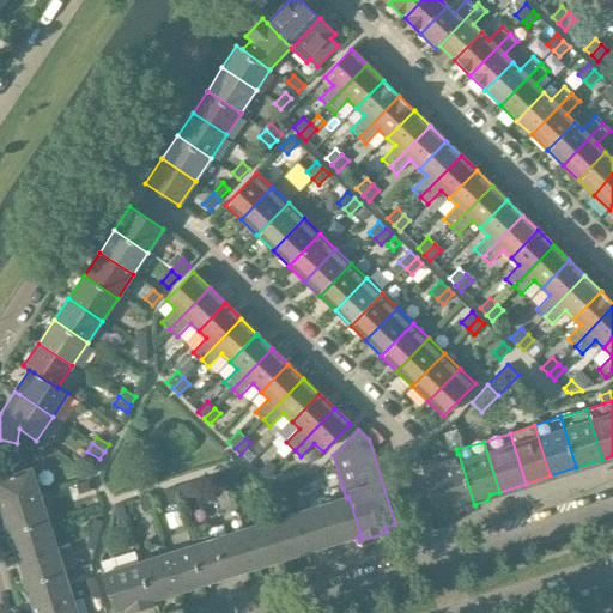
[(10,454),(8,466),(25,468),(26,456),(10,454)]
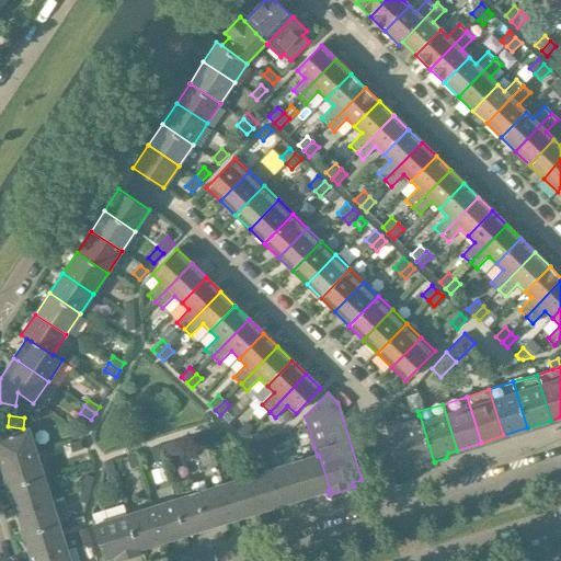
[(419,415),(386,425),(399,468),(409,465),(410,470),(434,462),(420,415),(419,415)]
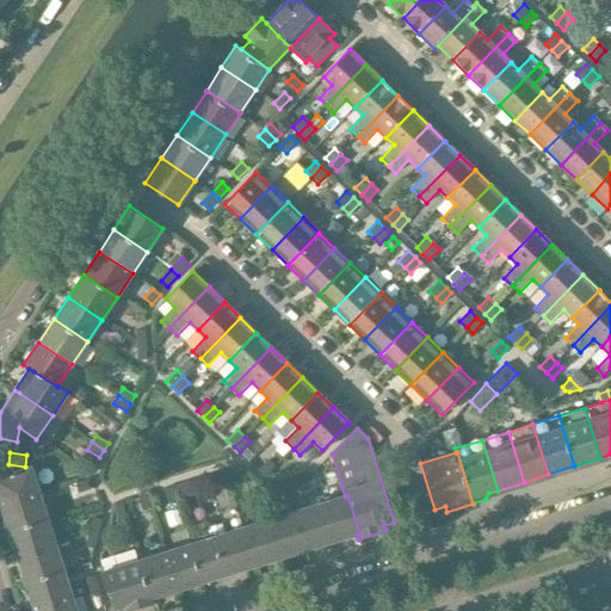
[(269,461),(258,470),(265,477),(275,467),(269,461)]
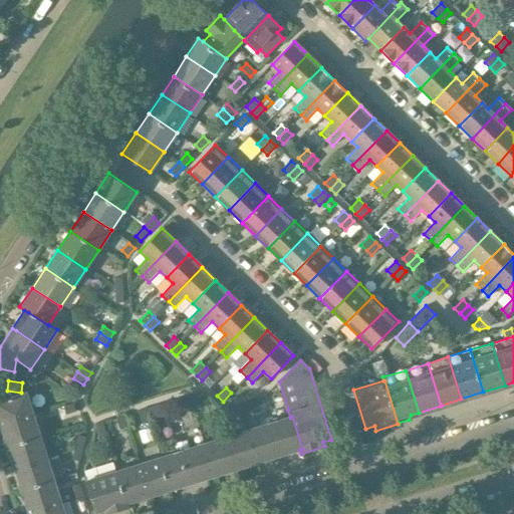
[(0,421),(2,427),(34,417),(26,393),(7,399),(0,401),(0,421)]
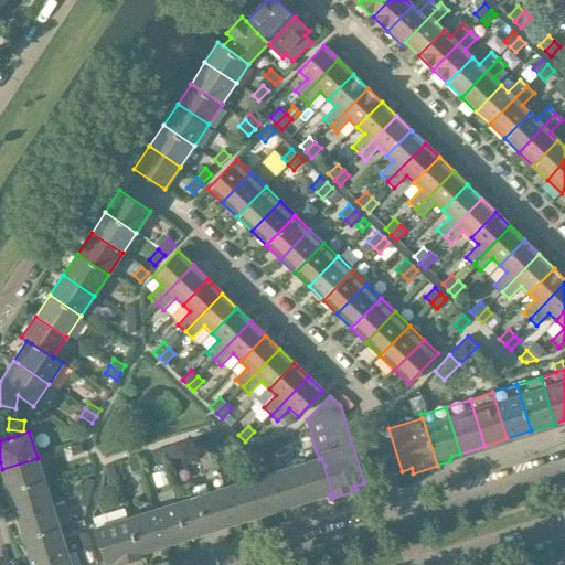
[(215,433),(206,435),(211,448),(219,446),(215,433)]
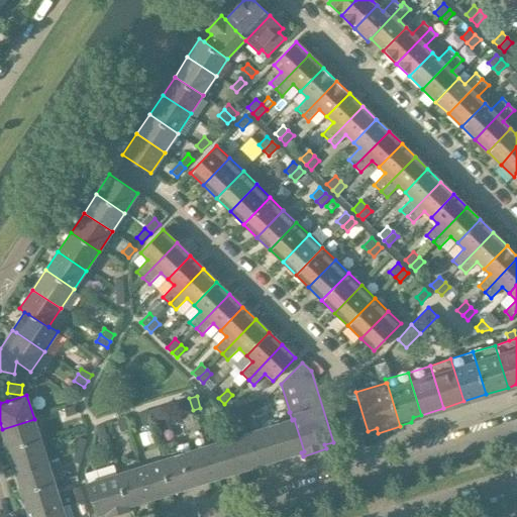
[(180,414),(193,410),(189,398),(176,402),(180,414)]
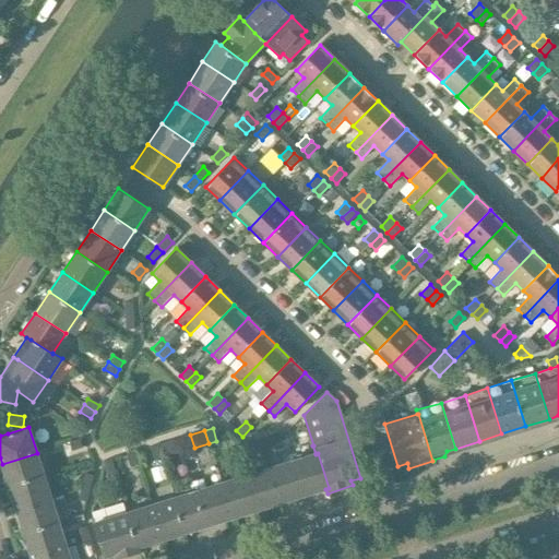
[(287,439),(285,431),(260,439),(262,447),(287,439)]
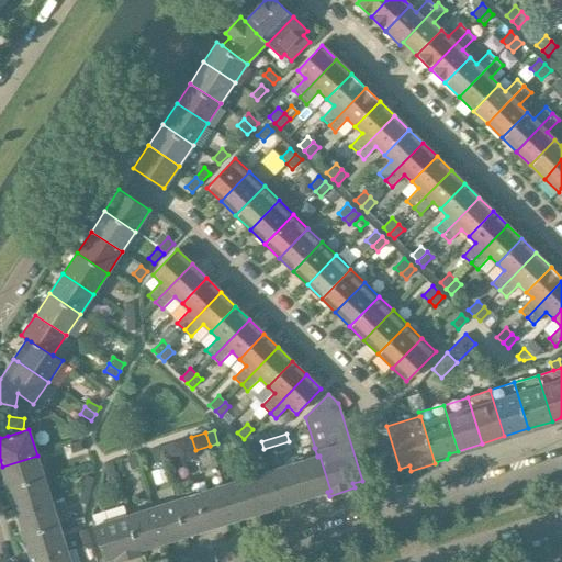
[(82,450),(80,441),(69,445),(72,453),(82,450)]
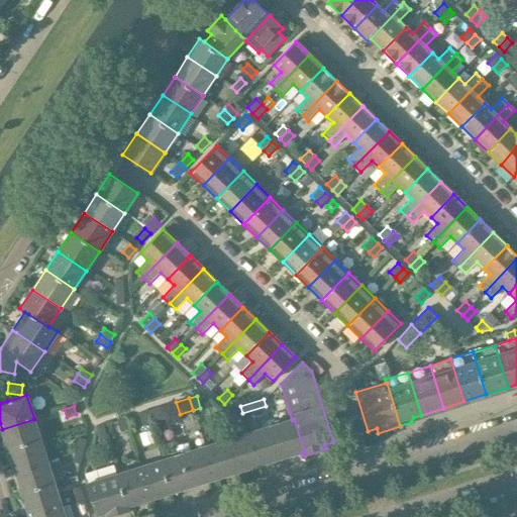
[(163,407),(146,411),(150,423),(166,418),(163,407)]
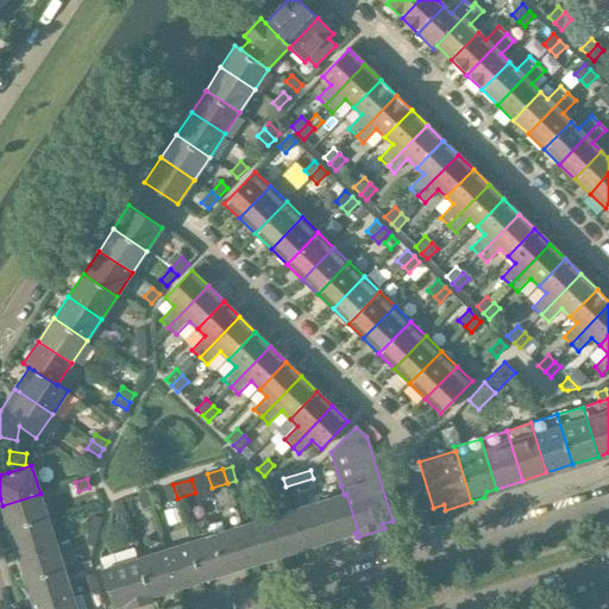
[(169,501),(177,498),(173,484),(165,487),(169,501)]
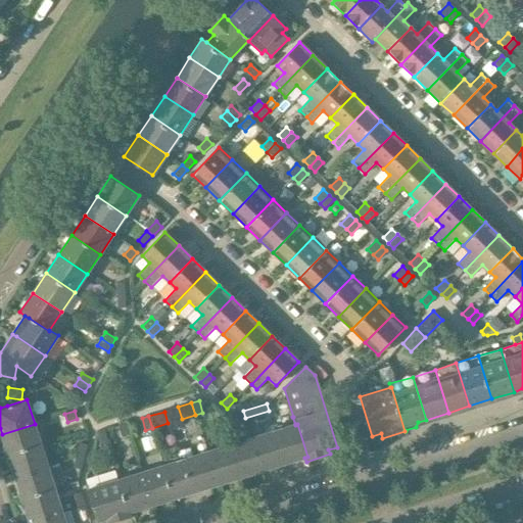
[(130,435),(126,423),(119,425),(122,437),(130,435)]
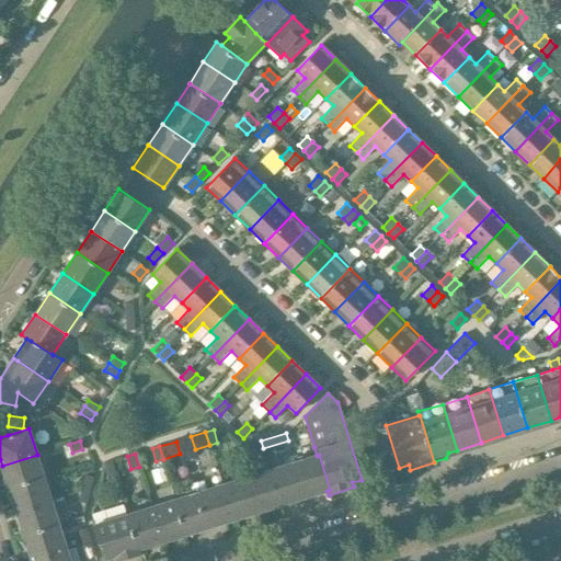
[(37,455),(2,466),(6,477),(4,480),(6,483),(8,485),(9,489),(44,477),(37,455)]
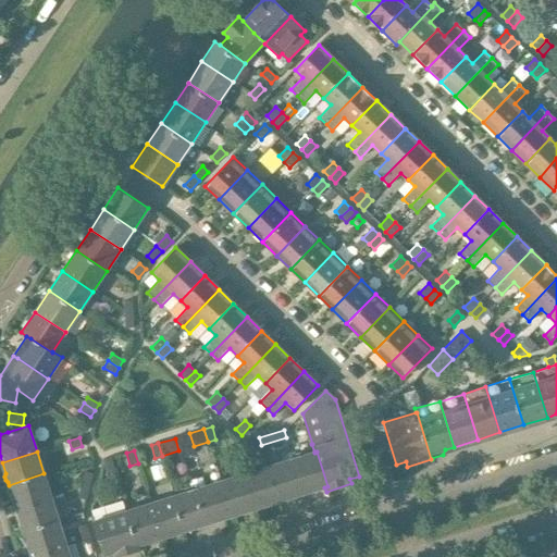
[(314,452),(293,458),(304,494),(324,487),(327,486),(317,452),(314,453),(314,452)]
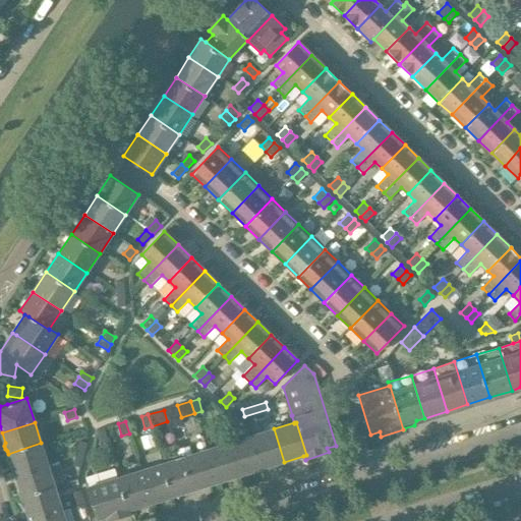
[(274,428),(250,437),(261,469),(284,462),(274,428)]
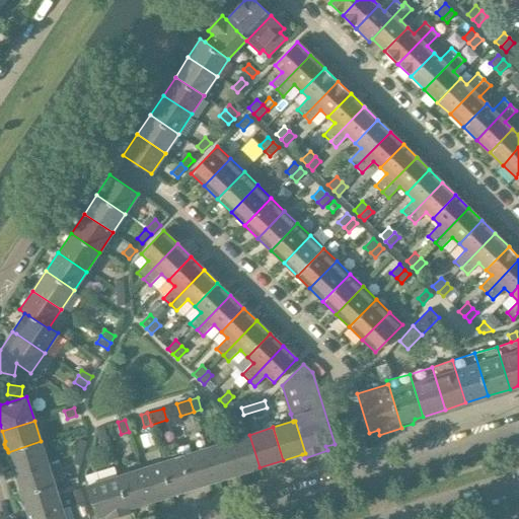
[(107,441),(104,430),(97,432),(100,443),(107,441)]
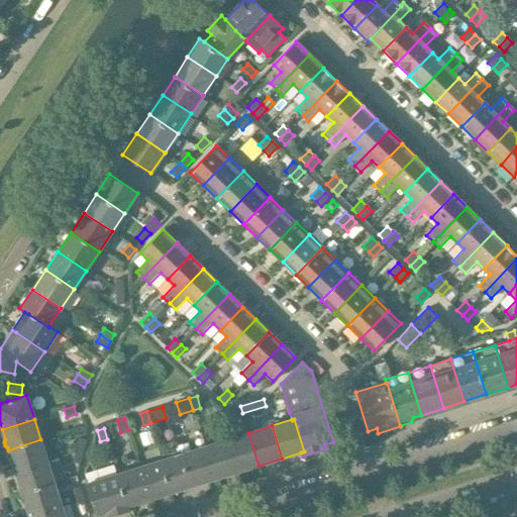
[(248,433),(227,439),(237,473),(259,466),(248,433)]
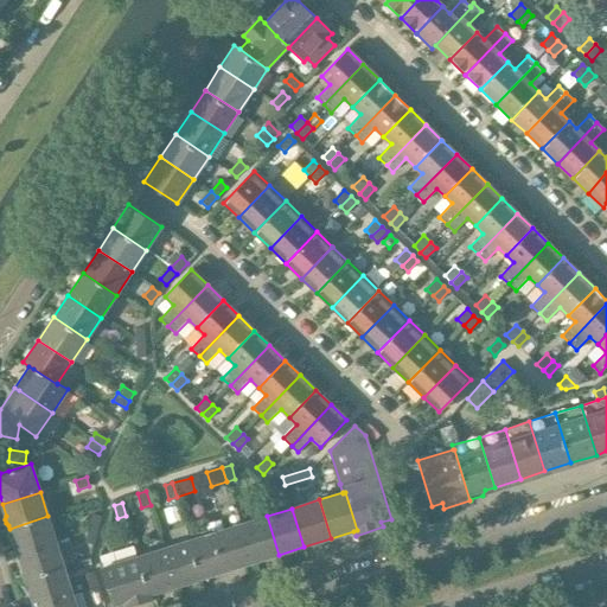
[(93,515),(88,530),(97,531),(101,517),(93,515)]
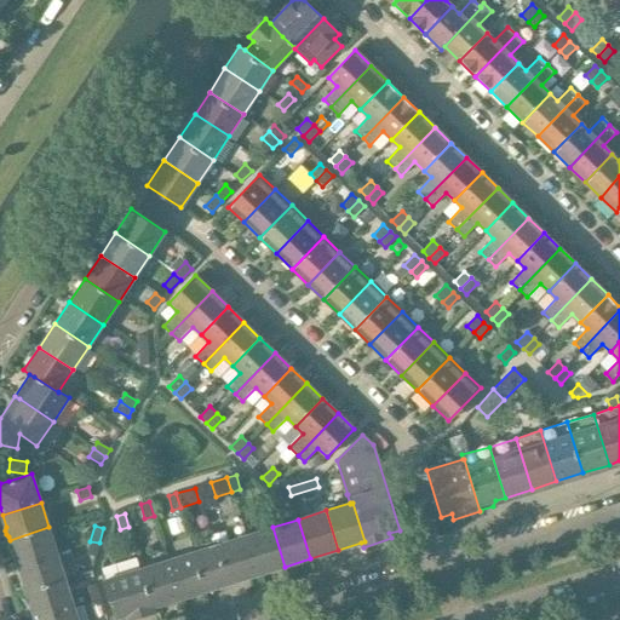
[(49,527),(10,540),(11,543),(10,546),(11,550),(13,552),(18,564),(57,552),(49,527)]
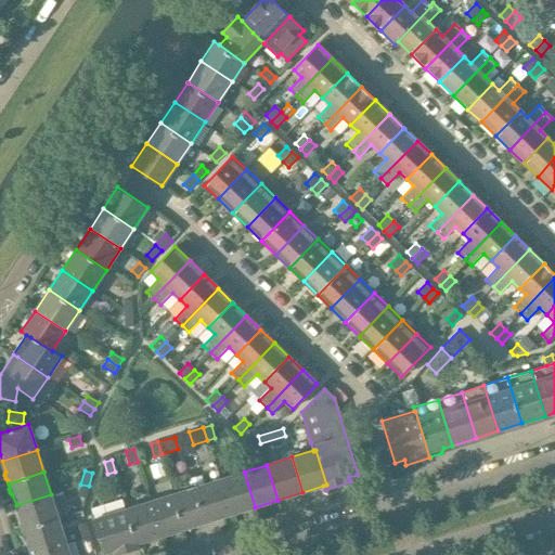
[(244,472),(219,479),(230,515),(255,507),(244,472)]
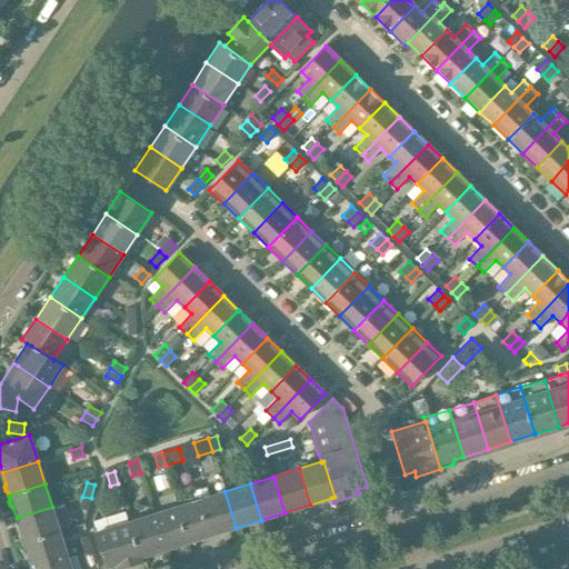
[(225,491),(202,499),(213,535),(236,528),(225,491)]
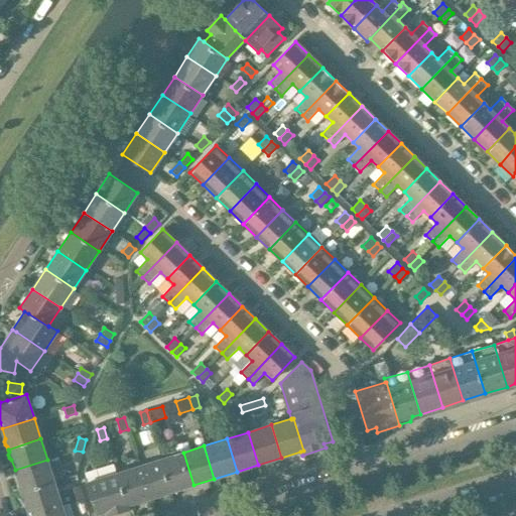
[(83,452),(75,450),(73,462),(80,463),(83,452)]
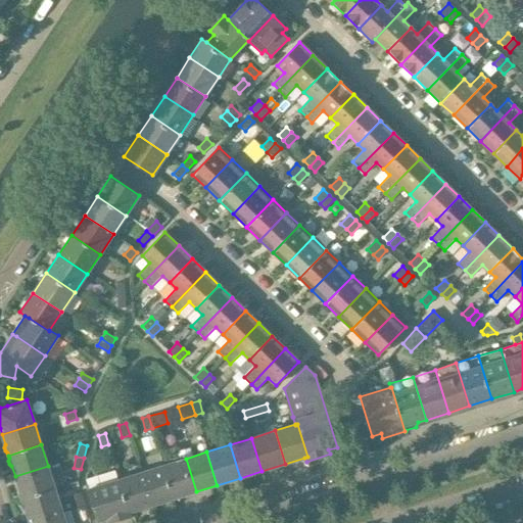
[(186,459),(163,466),(174,498),(196,491),(186,459)]
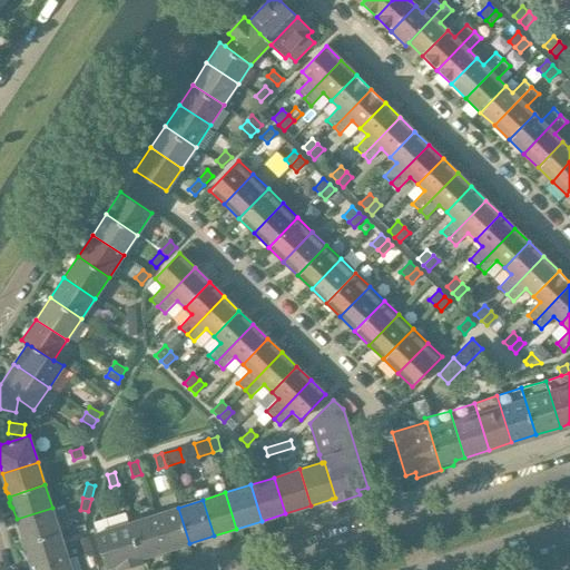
[(52,508),(17,519),(20,532),(20,536),(21,539),(23,541),(25,544),(60,533),(52,508)]
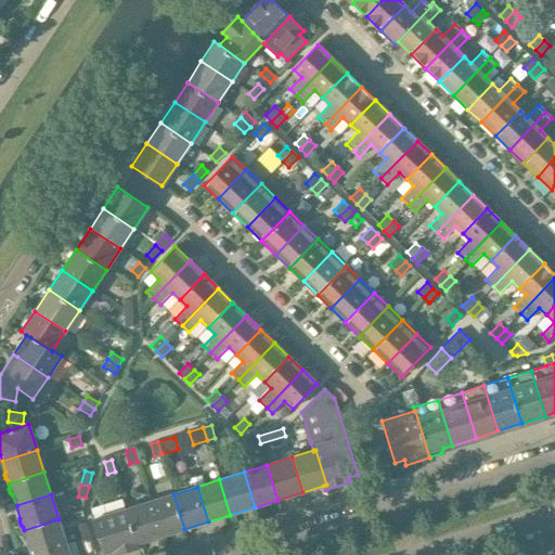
[(117,554),(140,549),(139,543),(128,508),(121,511),(117,494),(101,499),(105,516),(93,519),(104,554),(114,551),(114,554),(117,554)]
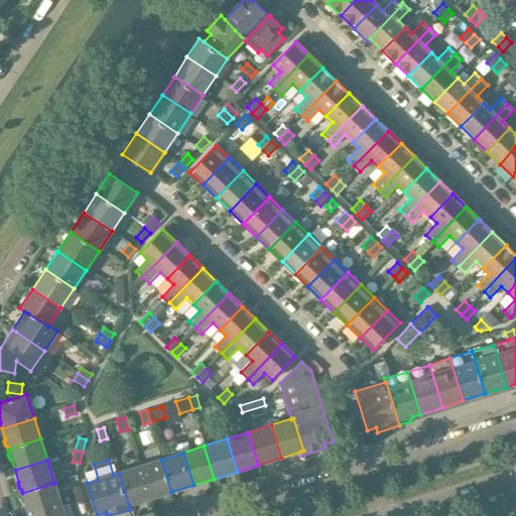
[(161,460),(139,467),(149,499),(171,492),(161,460)]
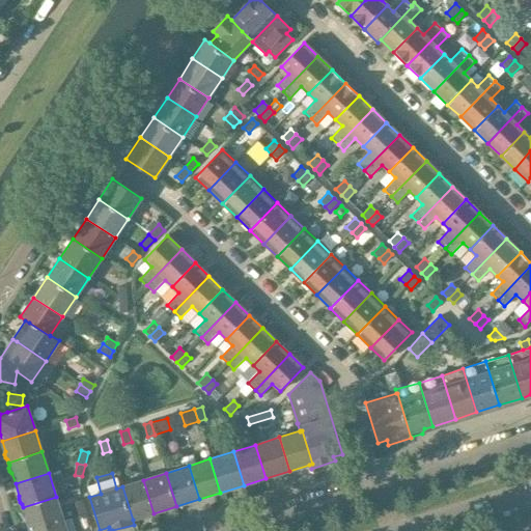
[(143,480),(122,486),(133,520),(154,513),(143,480)]
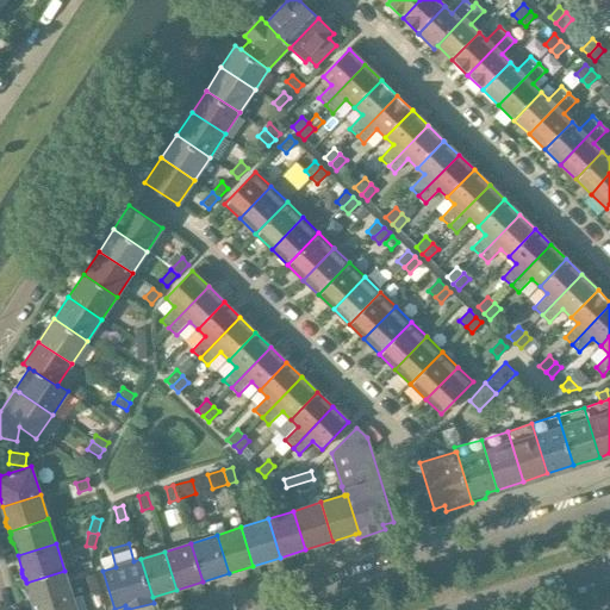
[(64,571),(26,583),(26,585),(26,589),(27,592),(30,595),(35,609),(73,597),(64,571)]
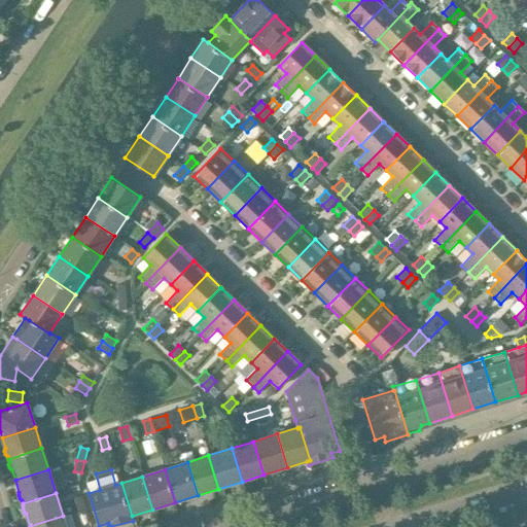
[(74,498),(78,511),(85,508),(81,496),(74,498)]
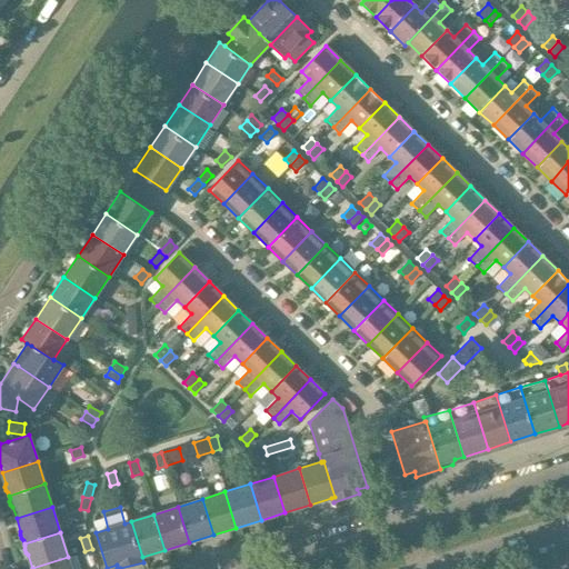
[(92,550),(85,552),(89,566),(97,563),(92,550)]
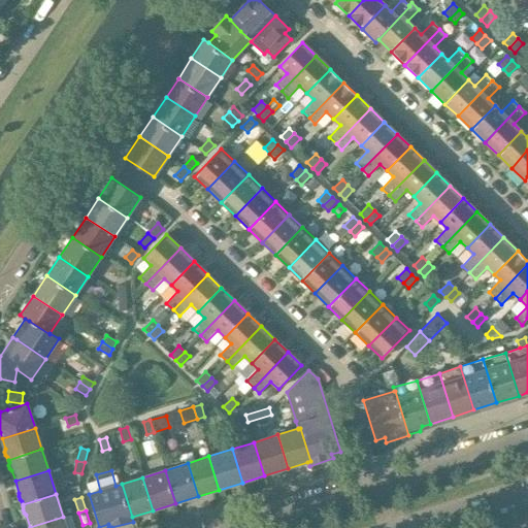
[(66,527),(63,517),(30,527),(66,527)]
